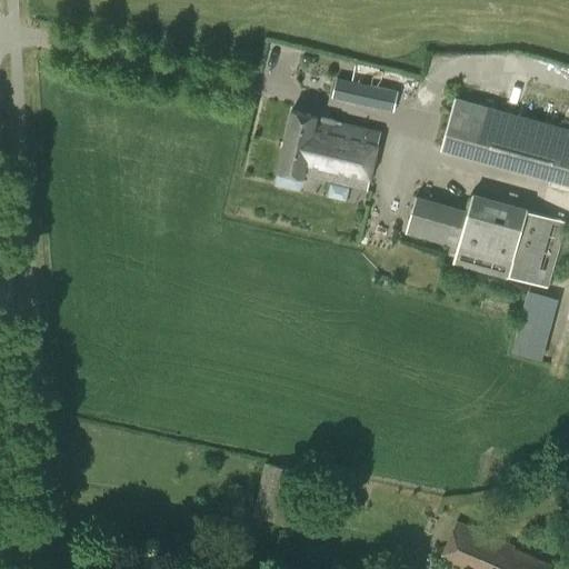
[(398,91),(337,78),(332,97),(395,110),(398,91)]
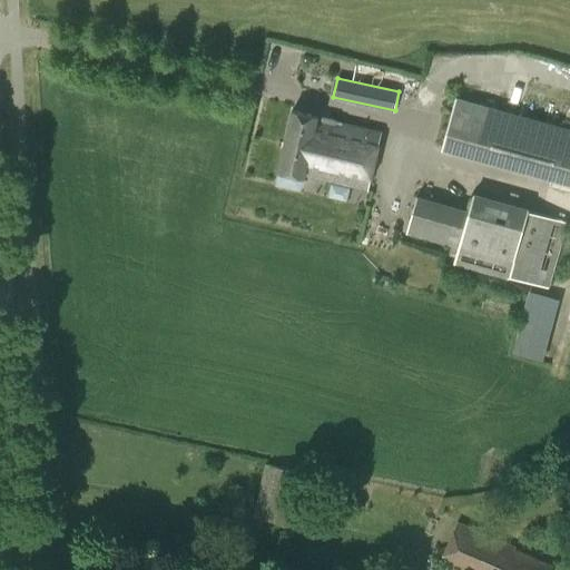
[(569,186),(569,185),(569,128),(457,97),(441,150),(569,186)]
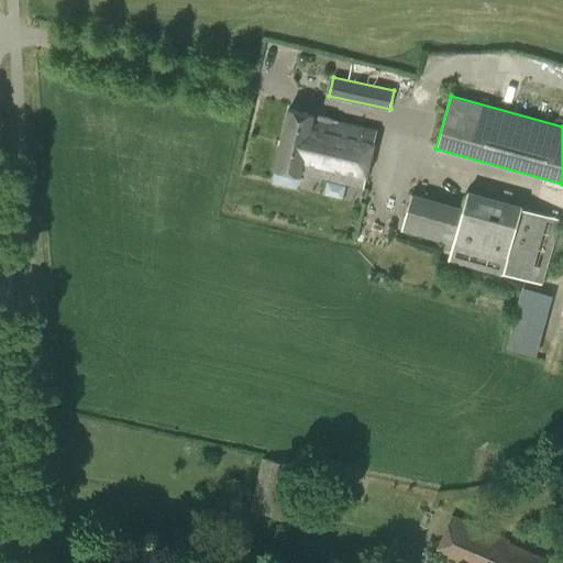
[(274,169),(300,175),(300,174),(359,187),(372,129),(315,114),(288,109),(274,169)]
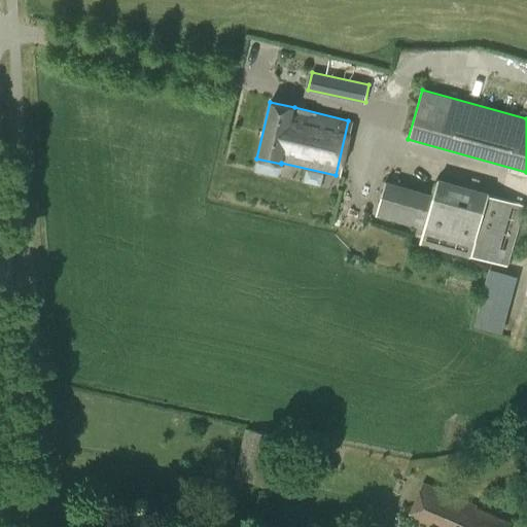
[(384,181),(375,215),(403,223),(413,189),(384,181)]
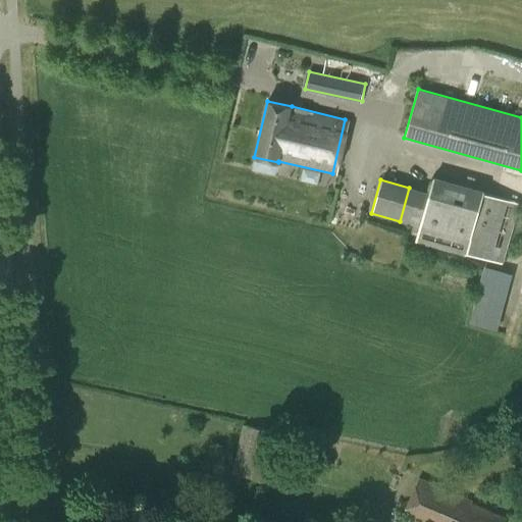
[(425,202),(419,225),(492,245),(505,200),(471,190),(466,212),(425,202)]
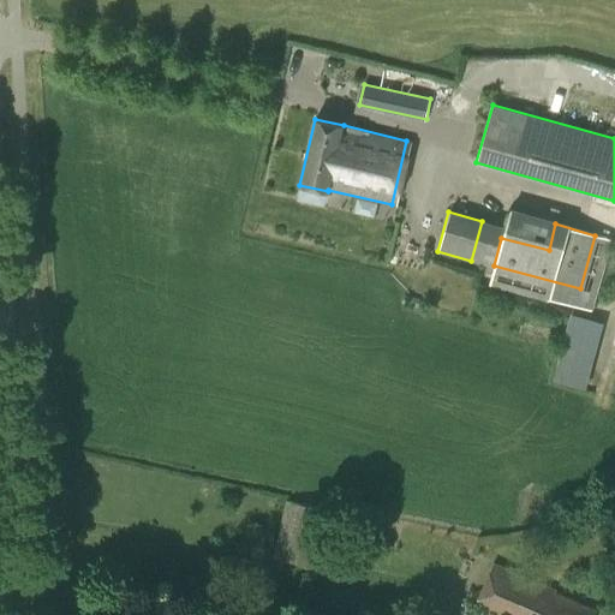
[(554,378),(587,389),(604,335),(571,326),(554,378)]
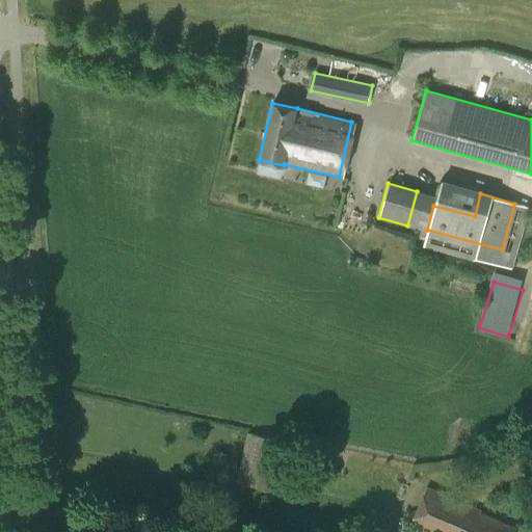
[(280,491),(290,443),(247,433),(236,482),(280,491)]
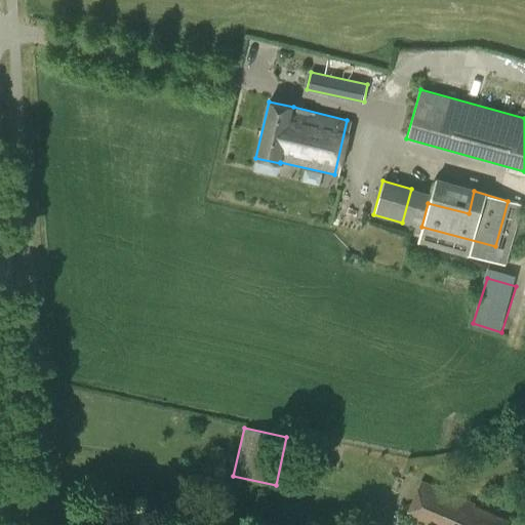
[(420,480),(404,518),(419,524),(508,524),(512,517),(420,480)]
